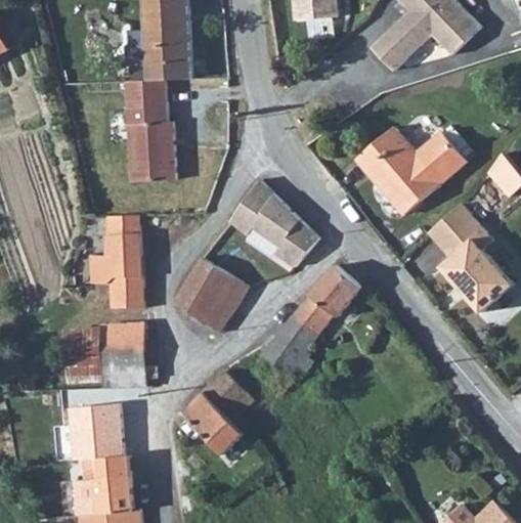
[(166,81),(192,81),(188,0),(144,0),(145,24),(133,25),(134,37),(132,40),(134,82),(166,81)]
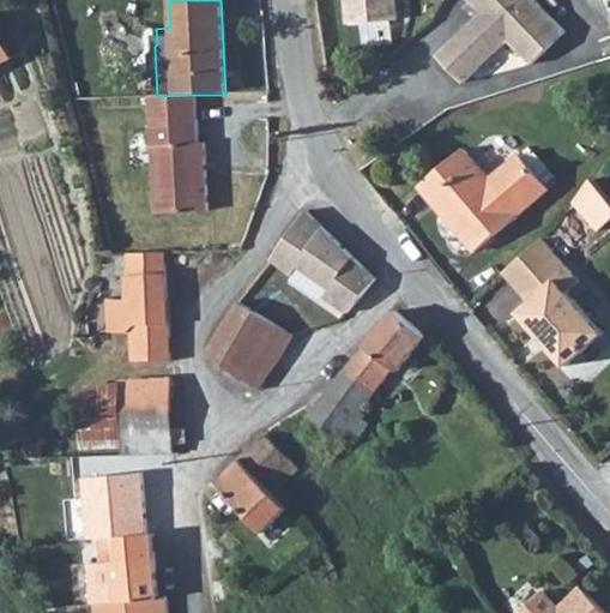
[(339,0),(343,24),(393,18),(390,0),(339,0)]
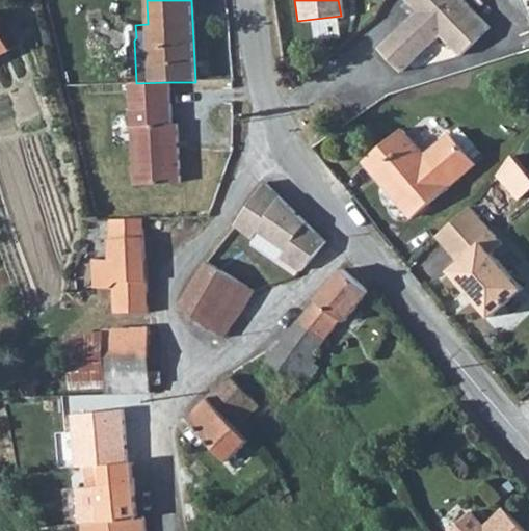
[(407,0),(417,11),(379,45),(401,70),(447,30),(464,49),(490,26),(466,0),(407,0)]
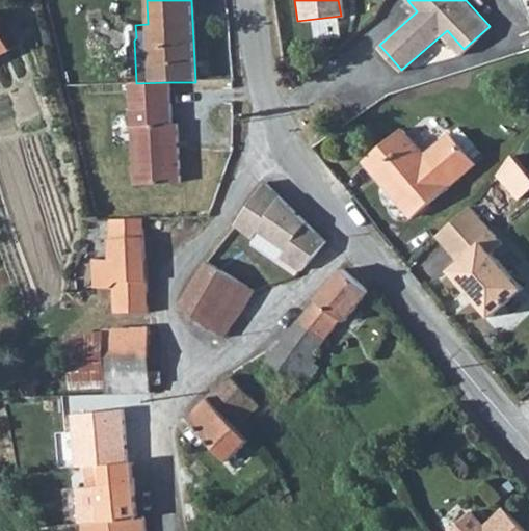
[(0,78),(10,73),(0,49),(0,78)]
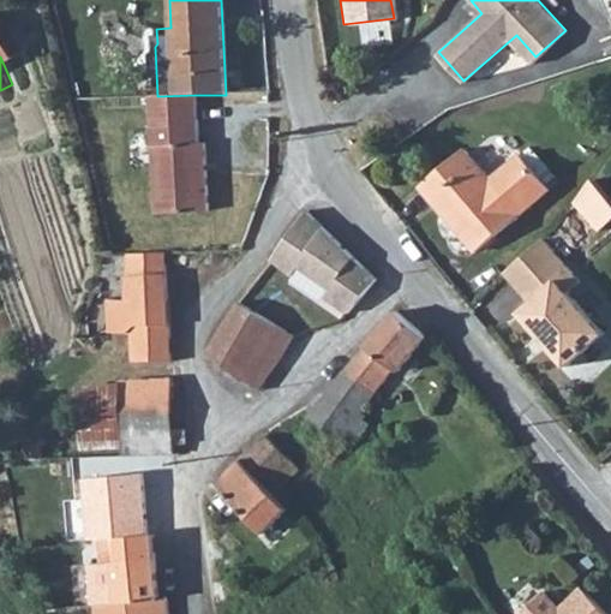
[(157,96),(149,96),(153,212),(205,210),(203,141),(197,141),(195,95),(157,96)]
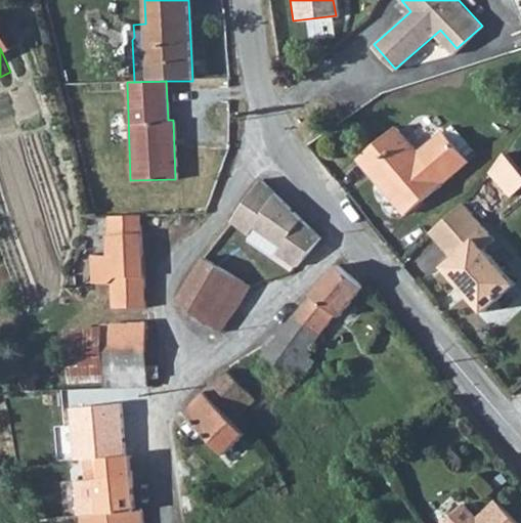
[(462,160),(437,130),(413,151),(391,127),(352,159),(399,214),(462,160)]
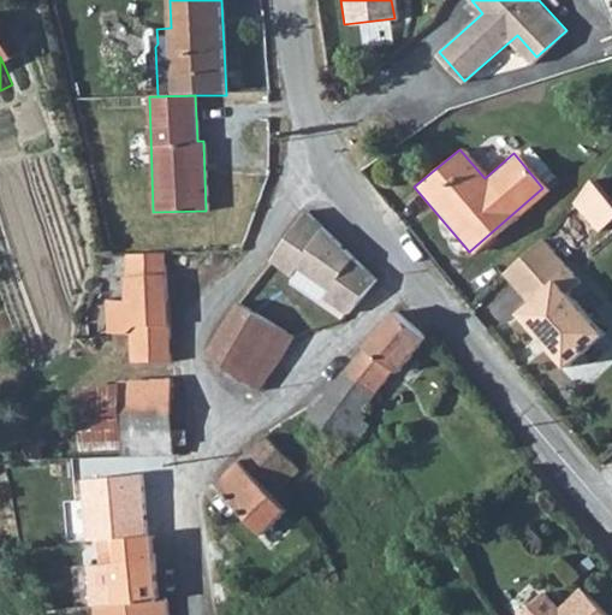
[(310,211),(273,260),(296,275),(303,266),(333,288),(326,299),(351,312),(375,279),(310,211)]
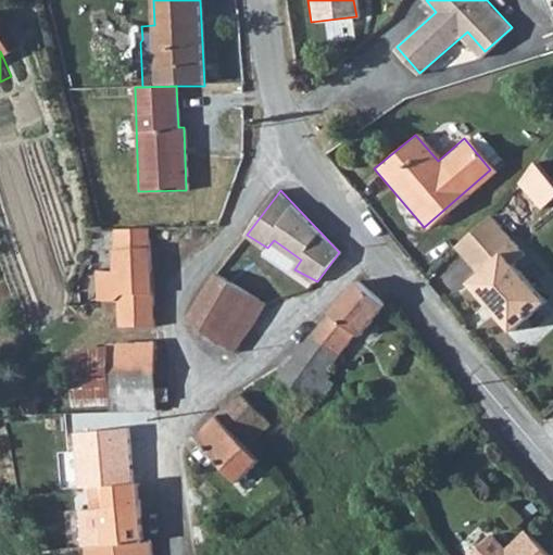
[(488,218),(453,248),(476,275),(465,284),(506,335),(542,306),(510,267),(520,257),(488,218)]
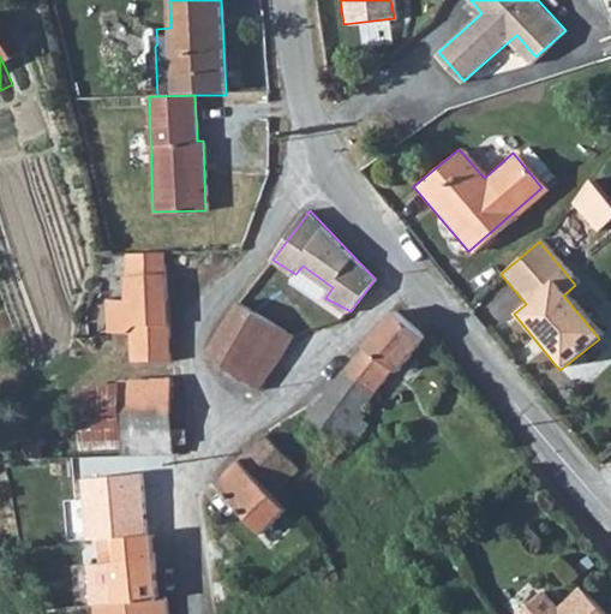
[(127,338),(127,365),(167,364),(162,252),(124,254),(126,304),(106,305),(107,338),(127,338)]
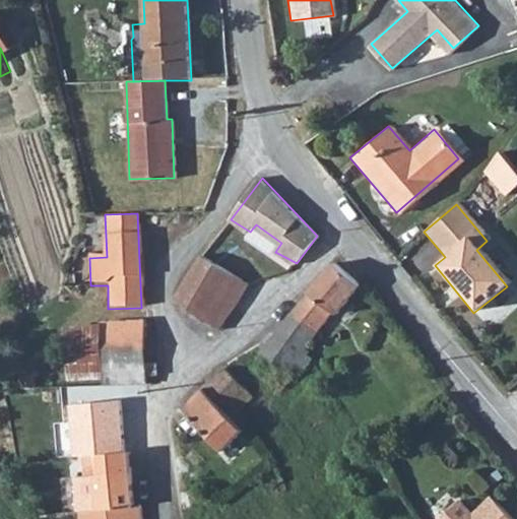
[(247,285),(201,256),(172,300),(216,330),(247,285)]
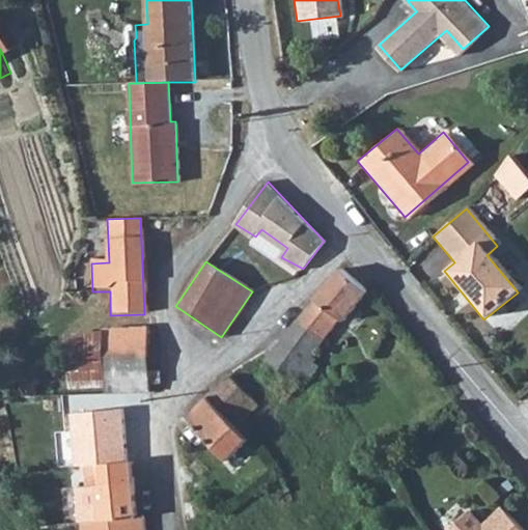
[(341,322),(365,291),(355,283),(339,270),(295,324),(320,342),(337,317),(341,322)]
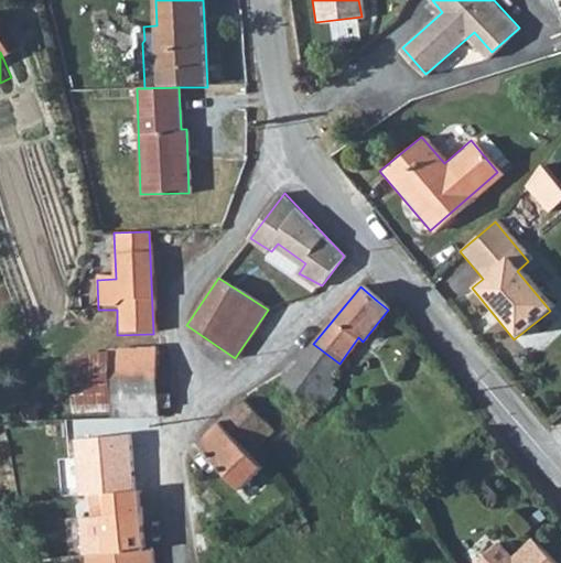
[(340,364),(313,344),(304,354),(283,385),(305,400),(300,410),(311,417),(317,408),(322,410),(338,386),(328,378),(340,364)]
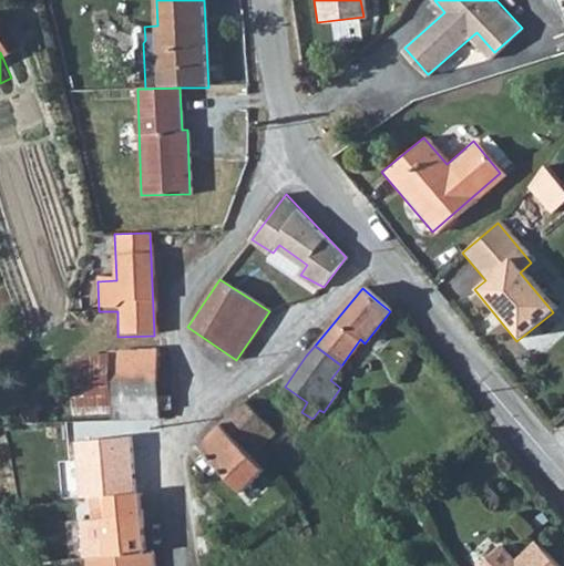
[(109,420),(124,420),(155,420),(155,411),(168,410),(167,397),(155,397),(153,369),(156,369),(155,349),(103,350),(109,420)]
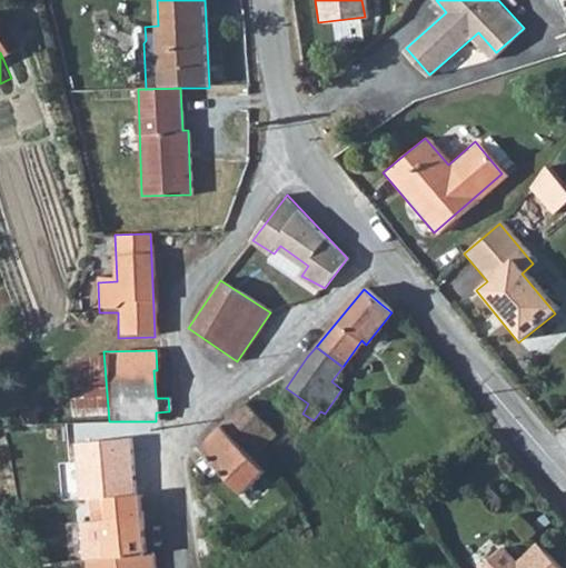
[(281,444),(246,404),(222,429),(252,460),(259,455),(265,460),(281,444)]
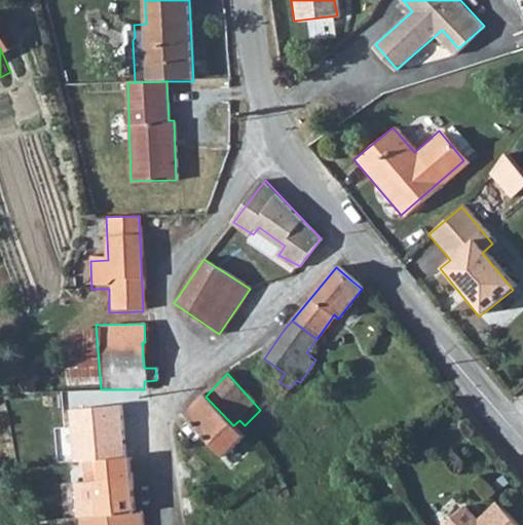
[(233,425),(206,397),(185,416),(192,423),(203,436),(225,456),(245,438),(233,425)]
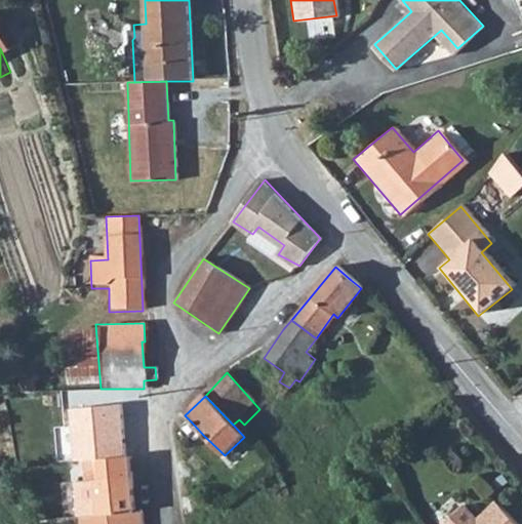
[(80,484),(83,516),(135,512),(123,401),(90,404),(89,399),(77,400),(80,422),(87,421),(91,418),(98,481),(80,484)]
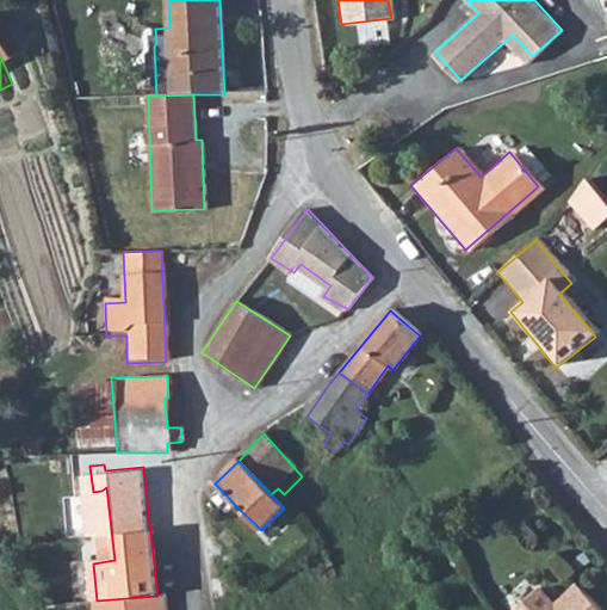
[(223,492),(215,484),(208,490),(216,498),(223,492)]
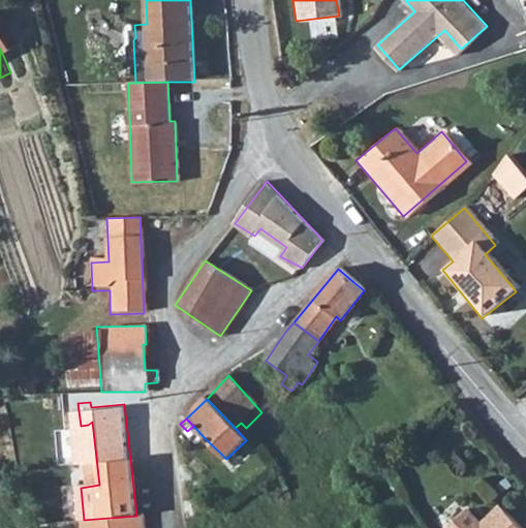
[(524,527),(499,502),(472,527),(524,527)]
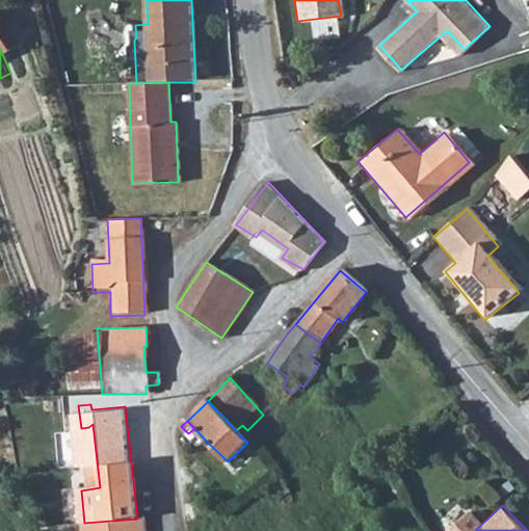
[(85,530),(147,530),(146,518),(137,519),(84,523),(85,530)]
